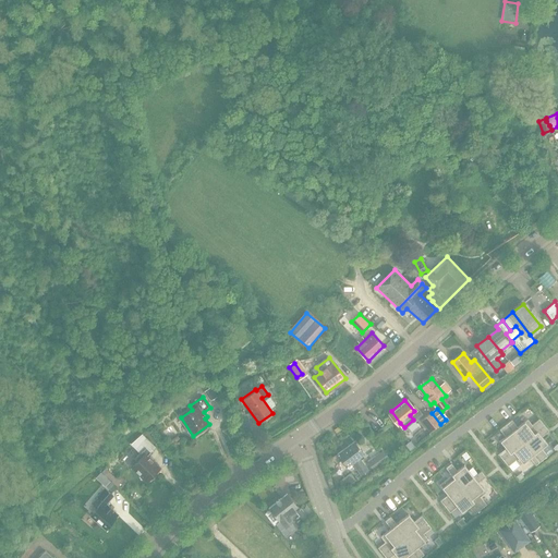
[(420,421),(428,431),(438,423),(429,412),(420,421)]
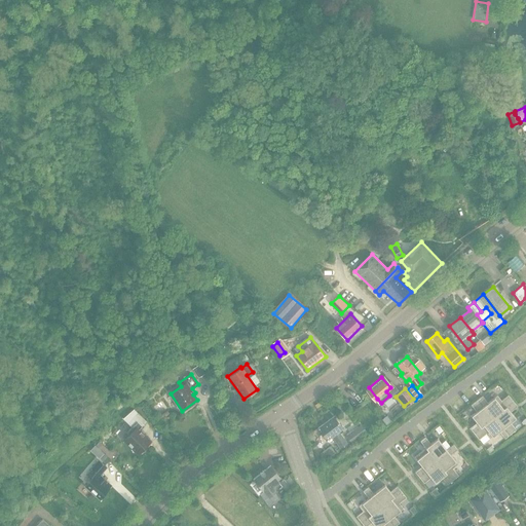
[(225,392),(230,410),(237,405),(233,390),(225,392)]
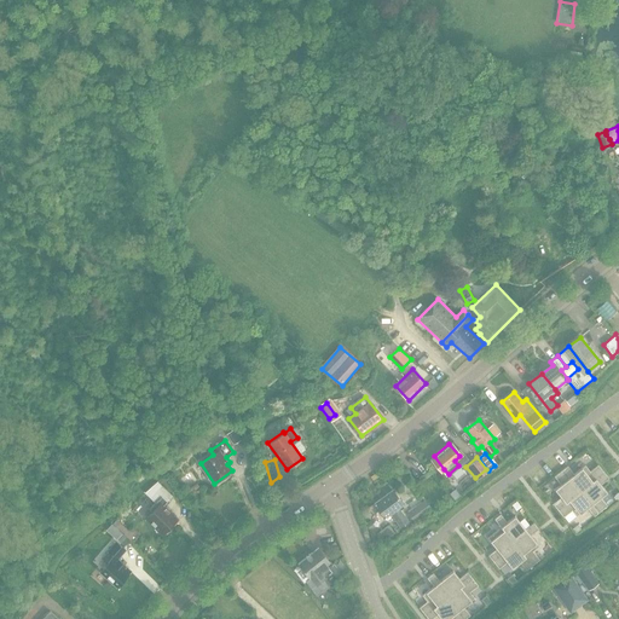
[(582,490),(603,473),(597,464),(590,472),(585,466),(573,474),(567,466),(561,470),(579,492),(582,490)]
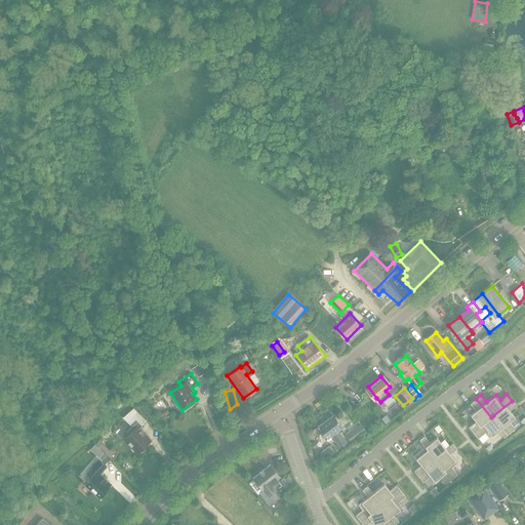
[(473,433),(491,417),(476,399),(470,404),(475,411),(470,415),(475,421),(469,428),(473,433)]
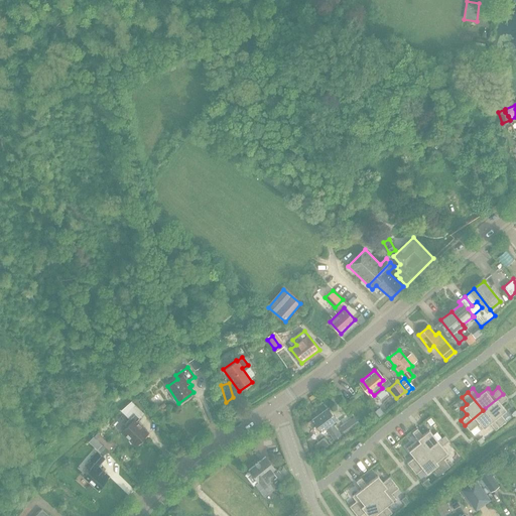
[(501,414),(506,410),(500,404),(507,398),(503,394),(485,408),(500,426),(506,421),(501,414)]
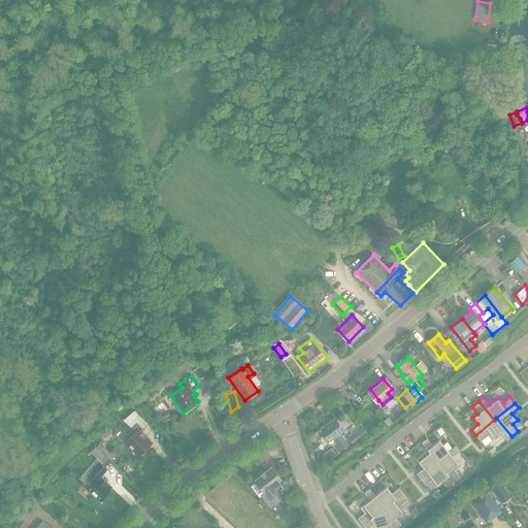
[(125,441),(139,456),(152,442),(139,431),(142,427),(146,423),(138,415),(133,419),(134,420),(129,425),(132,429),(128,434),(130,436),(125,441)]
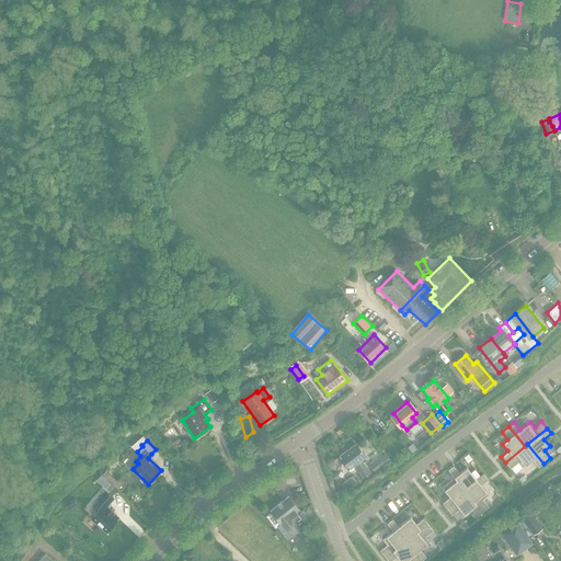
[(362,477),(368,471),(362,462),(364,460),(363,458),(364,457),(354,444),(338,457),(343,464),(341,465),(344,470),(346,468),(347,469),(353,466),(362,477)]
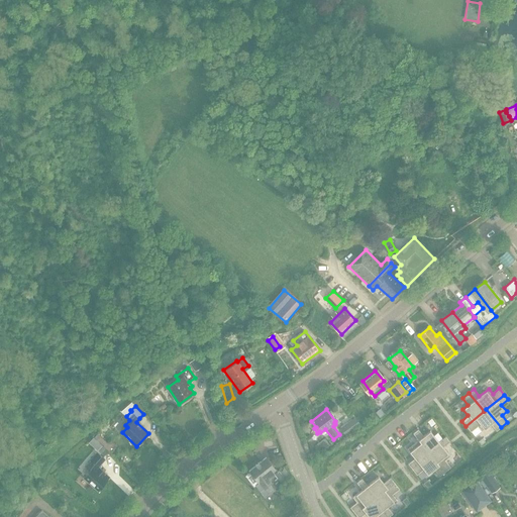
[(501,427),(486,409),(484,411),(466,426),(471,432),(477,426),(481,431),(491,424),(496,431),(501,427)]
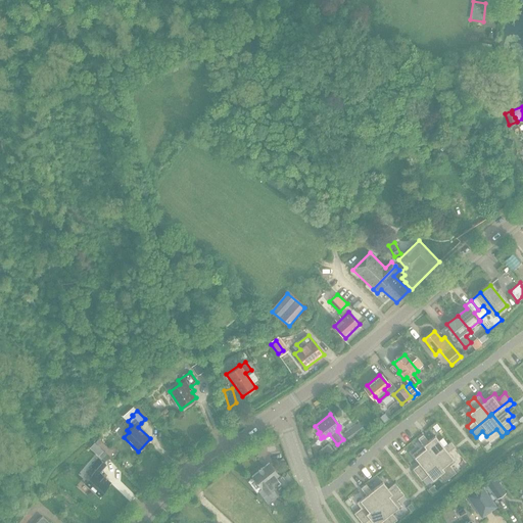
[(114,427),(120,432),(126,426),(121,421),(114,427)]
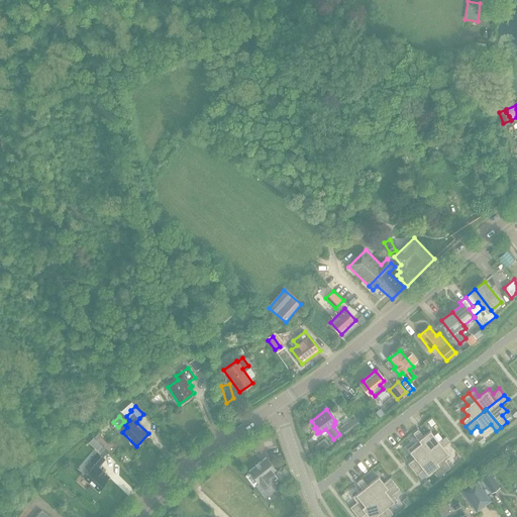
[(339,427),(344,435),(358,425),(353,417),(339,427)]
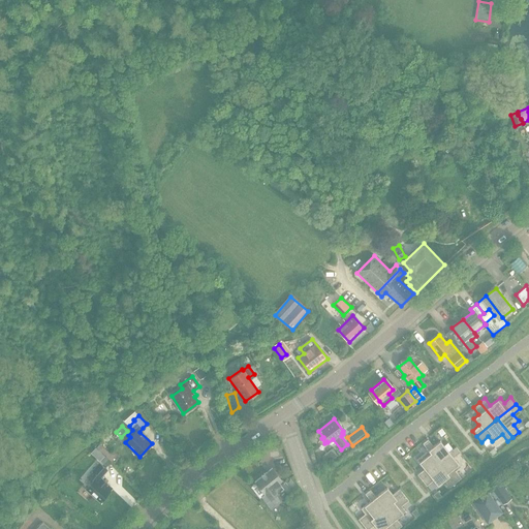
[(448,453),(439,441),(433,446),(428,439),(427,439),(422,443),(428,450),(437,462),(448,453)]
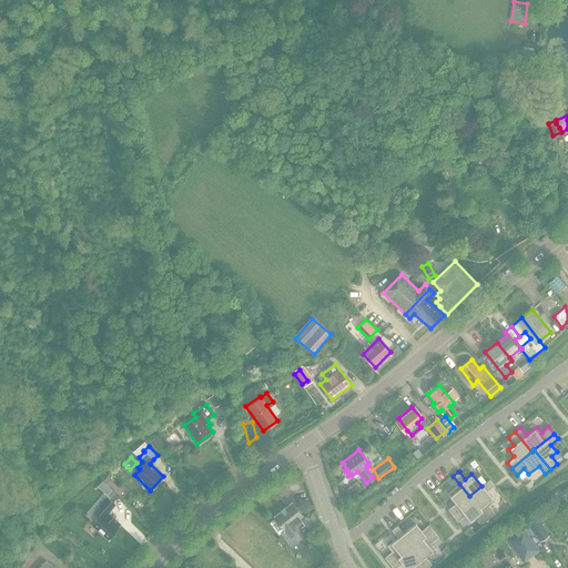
[(495,501),(486,492),(494,485),(489,479),(482,486),(469,496),(472,499),(488,519),(495,514),(489,506),(495,501)]
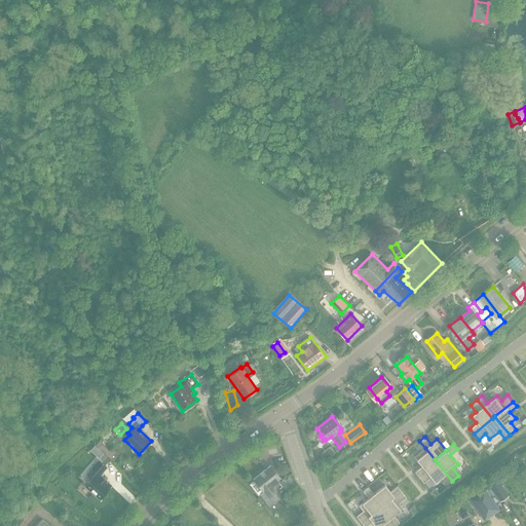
[(330,445),(321,453),(325,459),(335,452),(330,445)]
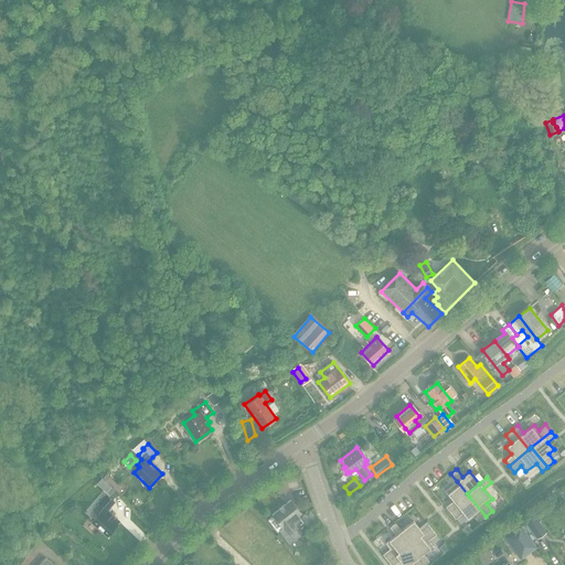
[(467,493),(457,481),(445,491),(452,501),(445,507),(449,512),(469,497),(467,493)]
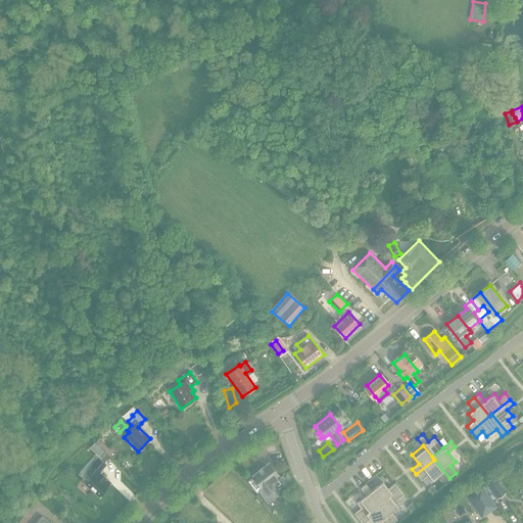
[(100,472),(100,473),(99,472),(105,464),(98,458),(86,472),(90,476),(85,482),(100,494),(100,493),(102,494),(106,489),(105,488),(110,482),(105,478),(106,477),(100,472)]
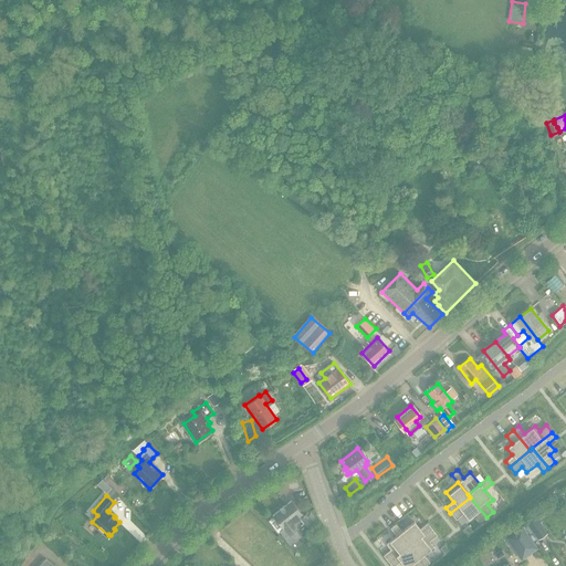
[(486,517),(470,498),(450,513),(456,521),(463,514),(468,520),(474,514),(481,522),(486,517)]
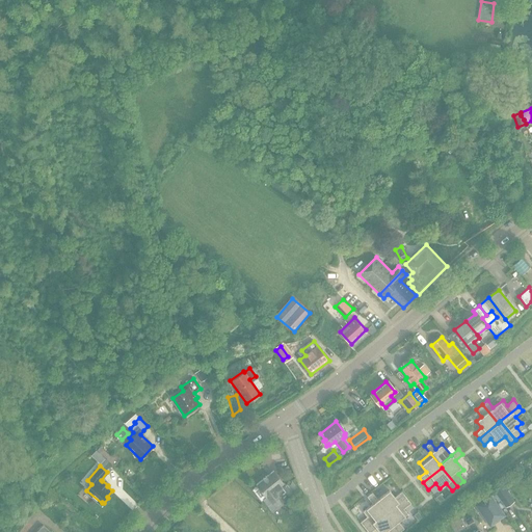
[(291,480),(282,487),(281,485),(283,484),(272,472),(257,484),(265,496),(261,499),(272,512),(283,504),(277,498),(285,491),(289,496),(292,493),(293,494),(298,489),(291,480)]
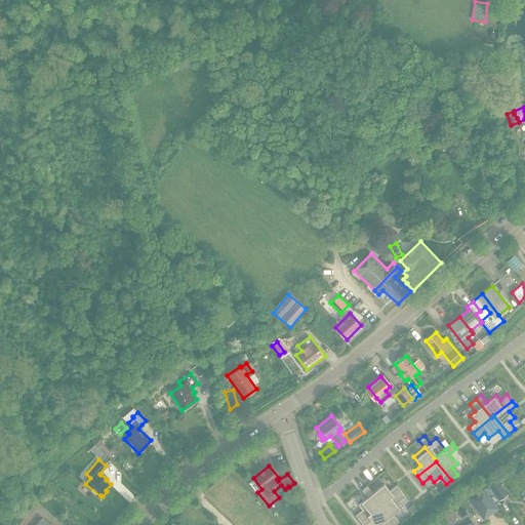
[(483,486),(495,505),(496,503),(492,498),(503,490),(497,481),(495,482),(491,476),(481,483),(483,486)]
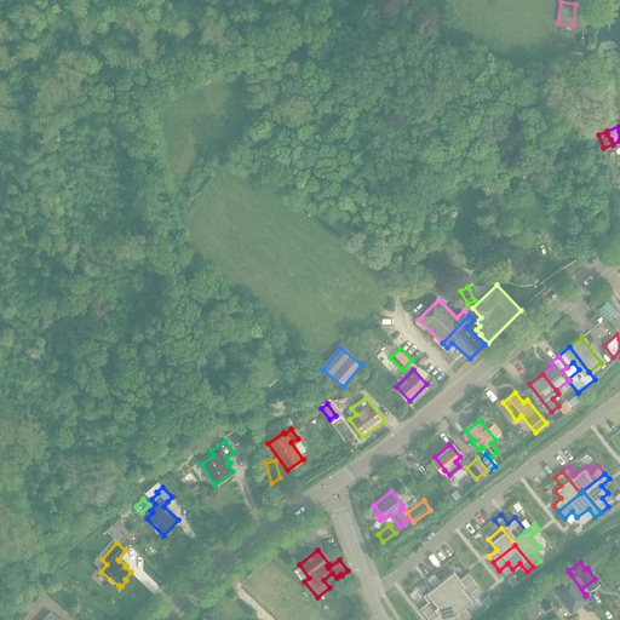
[(451,596),(472,579),(468,573),(459,579),(453,572),(440,583),(451,596)]
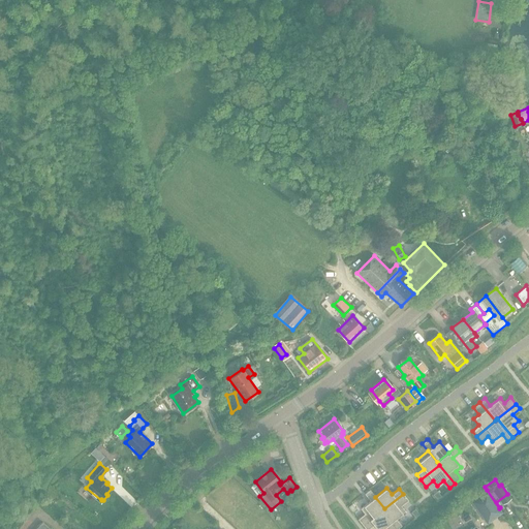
[(384,508),(375,497),(370,490),(365,494),(370,501),(361,508),(365,514),(358,520),(363,526),(381,511),(384,508)]
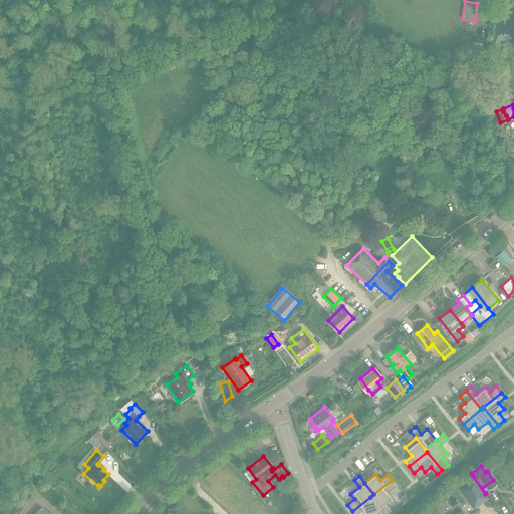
[(488,498),(473,477),(458,488),(473,509),(488,498)]
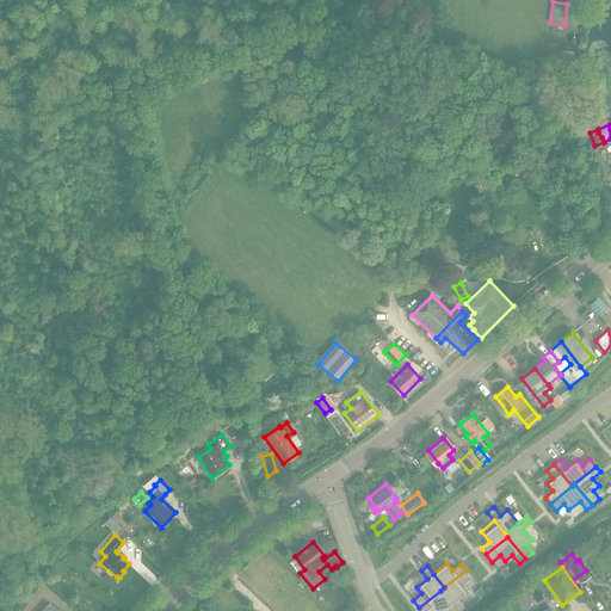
[(468,591),(463,585),(471,578),(466,571),(444,587),(440,591),(457,610),(458,610),(464,608),(457,599),(468,591)]
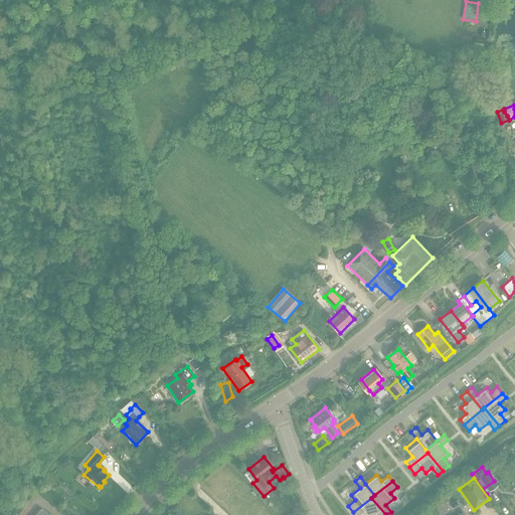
[(385,514),(371,498),(353,512),(355,514),(359,514),(364,511),(366,514),(372,514),(374,514),(385,514)]
